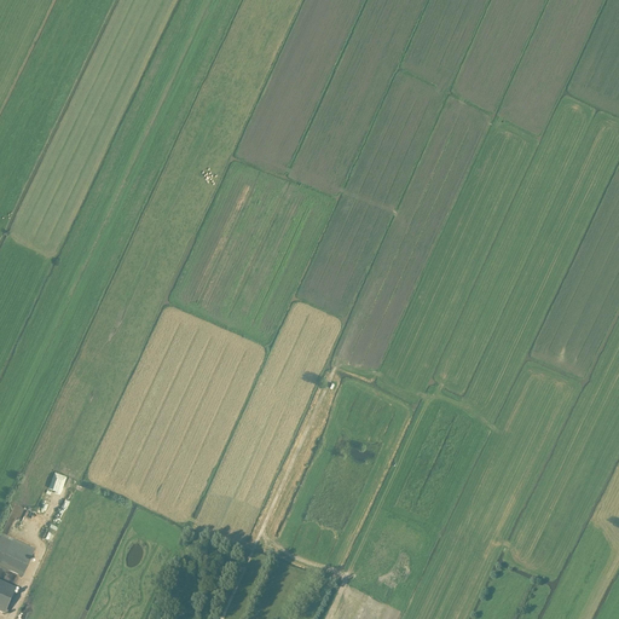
[(62,489),(67,476),(53,473),(47,489),(55,491),(56,486),(62,489)]
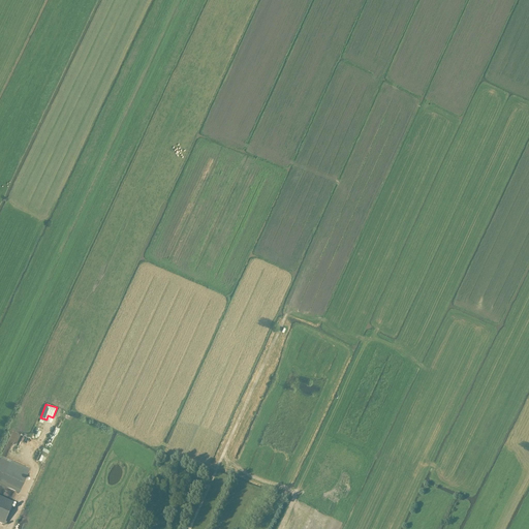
[(60,409),(58,415),(64,418),(66,412),(60,409)]
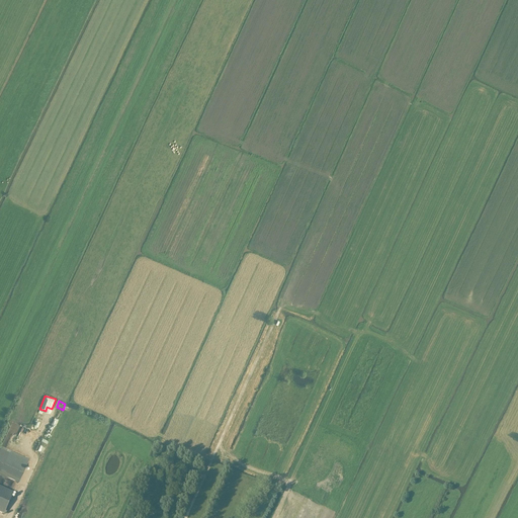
[(34,422),(37,424),(36,426),(41,429),(46,418),(42,416),(45,412),(39,410),(34,422)]
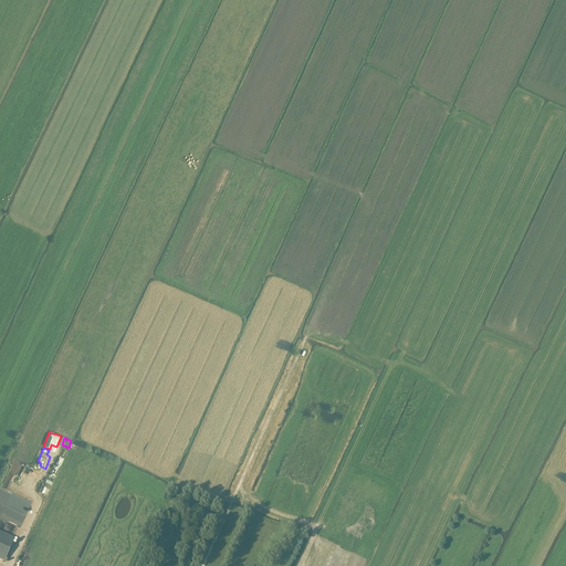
[(30,482),(34,470),(22,465),(18,478),(30,482)]
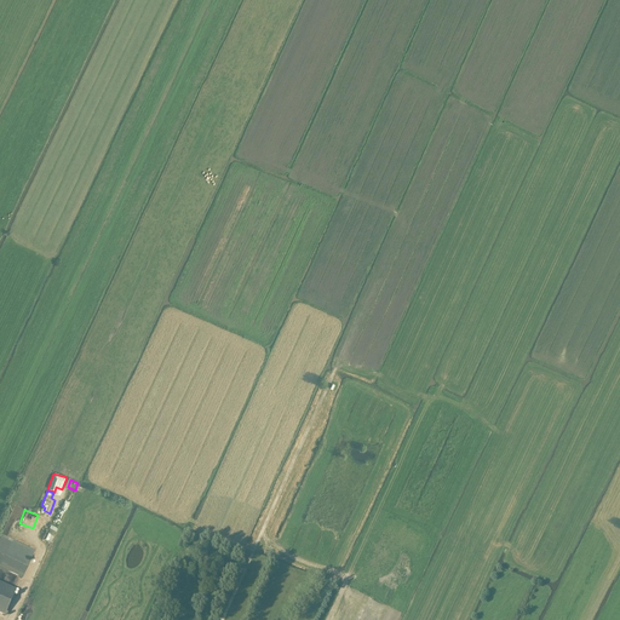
[(1,533),(0,537),(0,567),(22,578),(35,547),(1,533)]
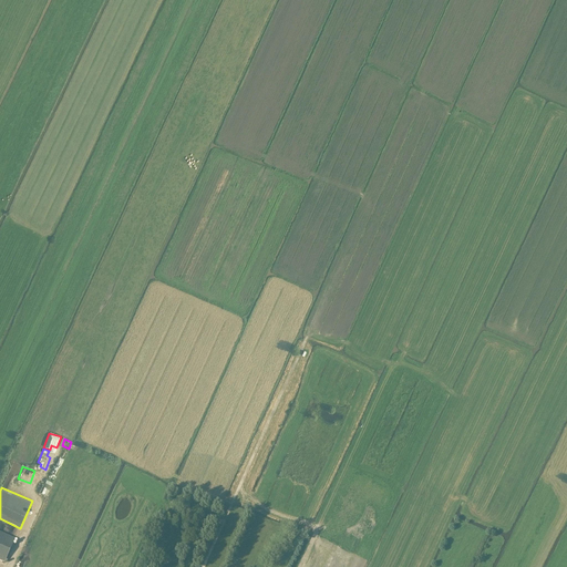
[(0,533),(0,560),(4,563),(16,539),(0,533)]
